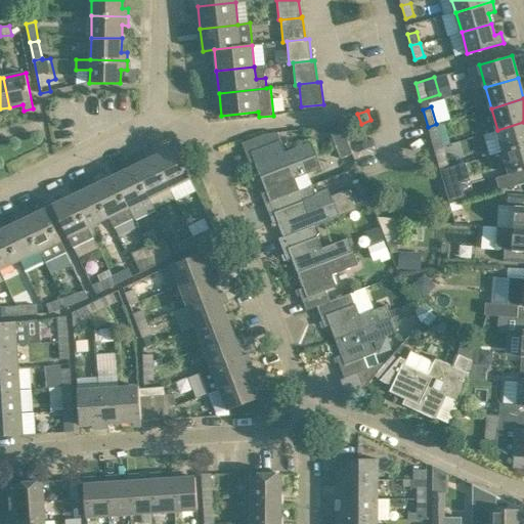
[(328,125),(335,144),(347,139),(340,121),(328,125)]
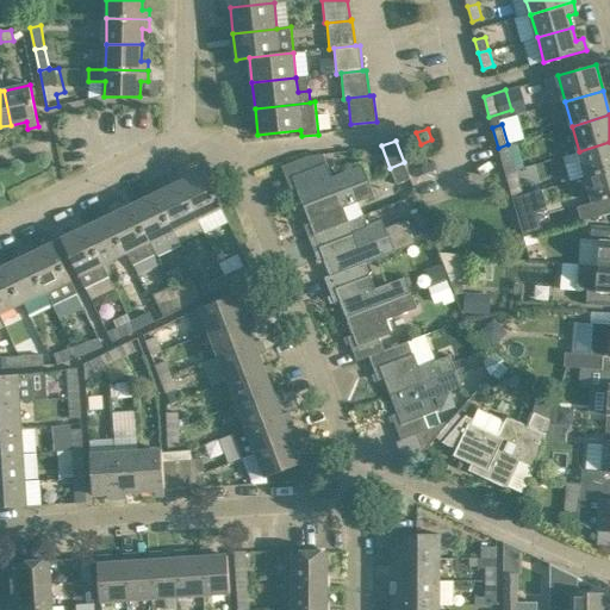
[(609,142),(579,151),(586,176),(609,169),(609,142)]
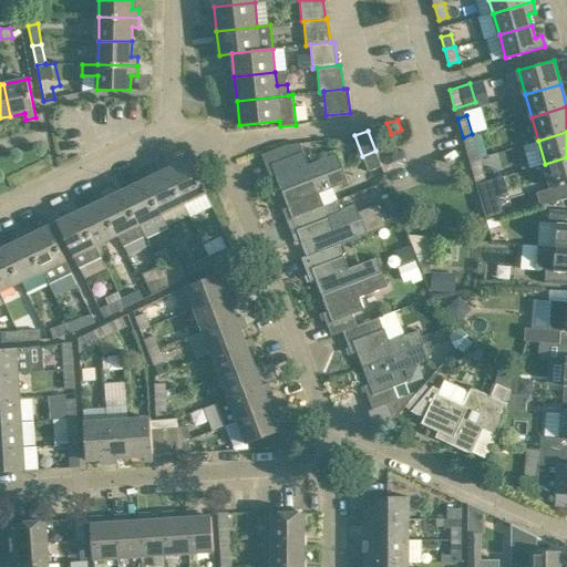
[(463,137),(468,155),(477,153),(472,134),(463,137)]
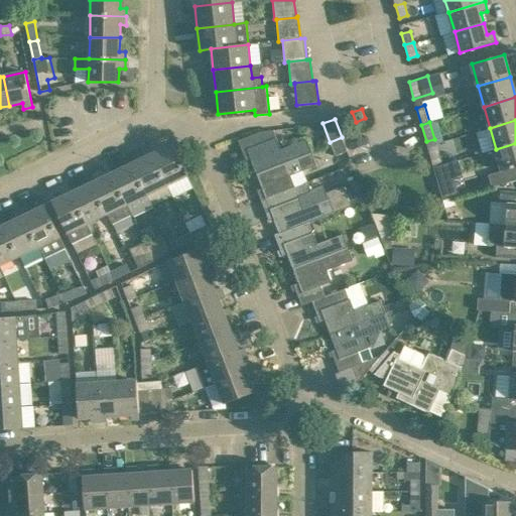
[(251,159),(256,173),(311,152),(306,139),(280,149),(273,130),(261,131),(238,140),(246,161),(251,159)]
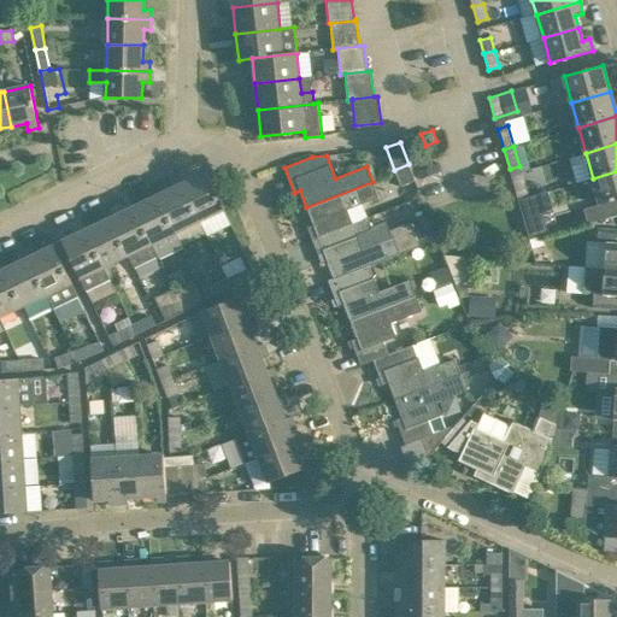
[(415,181),(409,164),(394,170),(400,187),(415,181)]
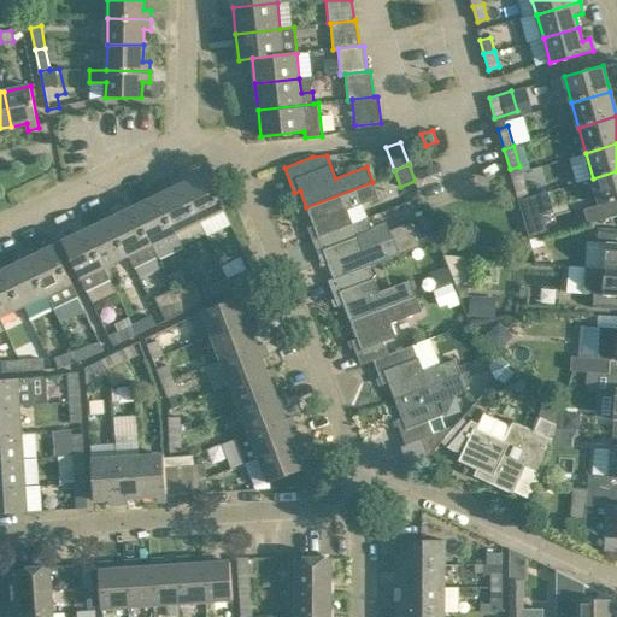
[(510,169),(517,200),(528,197),(519,166),(510,169)]
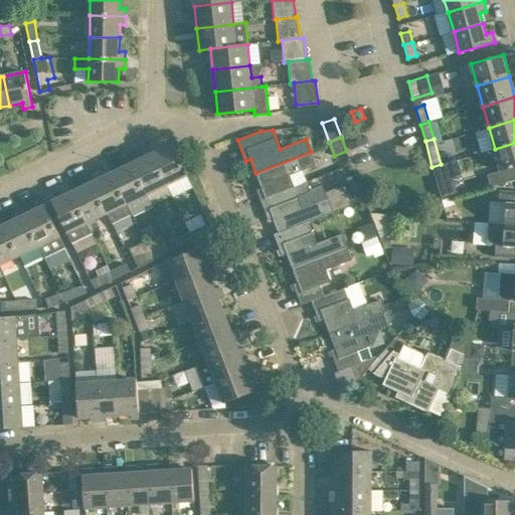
[(514,143),(495,149),(501,171),(514,166),(514,143)]
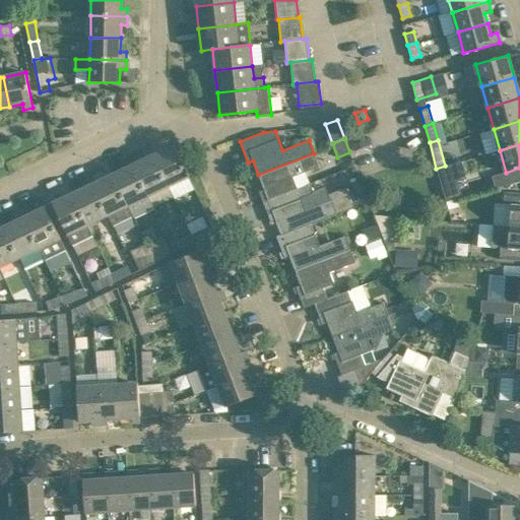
[(168,186),(169,186),(189,176),(174,145),(153,155),(168,186)]
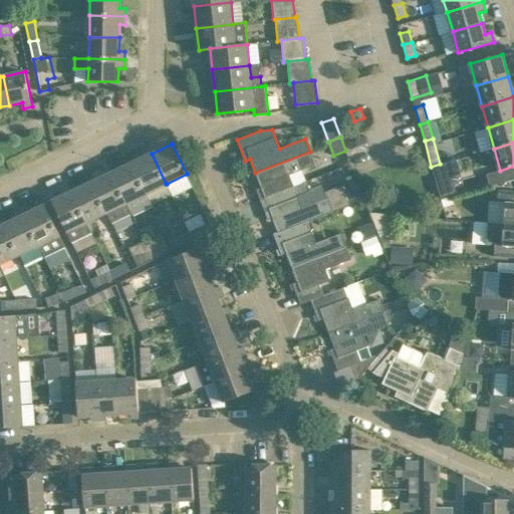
[(256,190),(260,199),(293,186),(289,175),(315,165),(310,152),(255,173),(261,188),(256,190)]
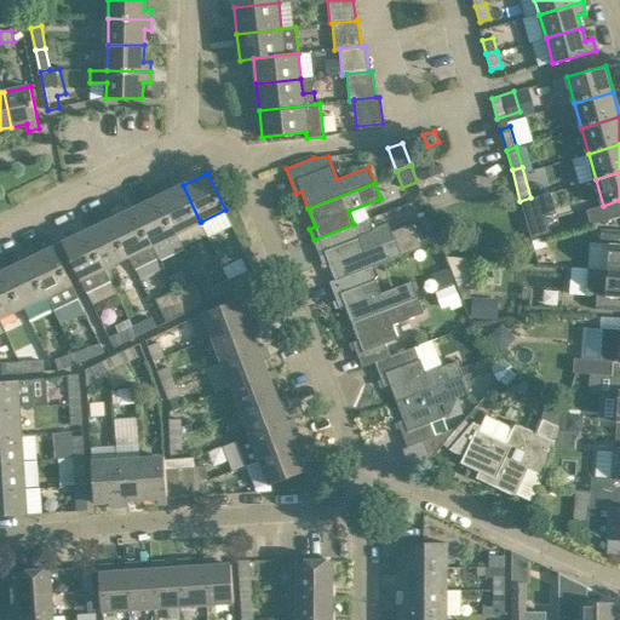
[(159,196),(177,233),(183,247),(207,235),(201,222),(200,222),(183,185),(159,196)]
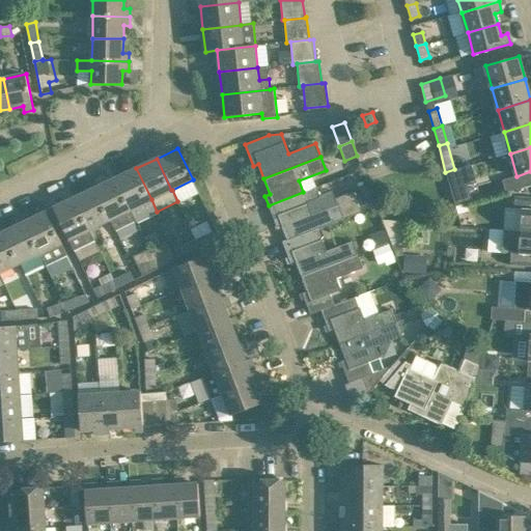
[(115,178),(131,210),(151,199),(136,168),(115,178)]
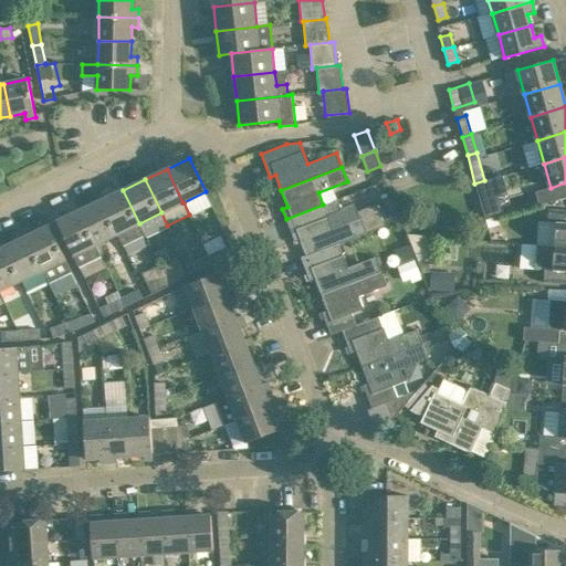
[(474,184),(484,216),(503,210),(499,195),(494,197),(490,179),(484,180),(474,184)]
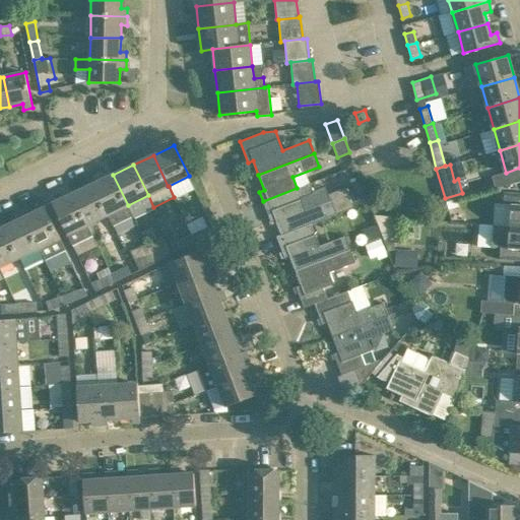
[(93,184),(108,215),(109,214),(114,225),(133,216),(128,205),(113,175),(93,184)]
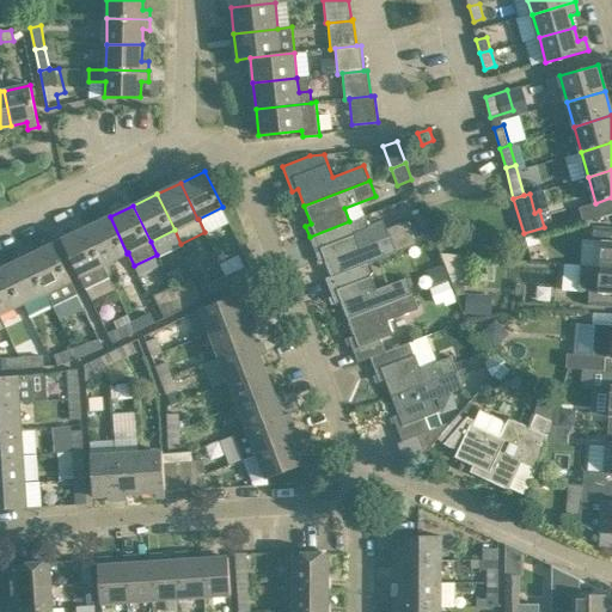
[(324,259),(331,276),(353,268),(354,269),(366,264),(416,244),(408,221),(387,228),(390,236),(360,248),(354,232),(368,226),(365,215),(349,221),(310,237),(319,262),(324,259)]
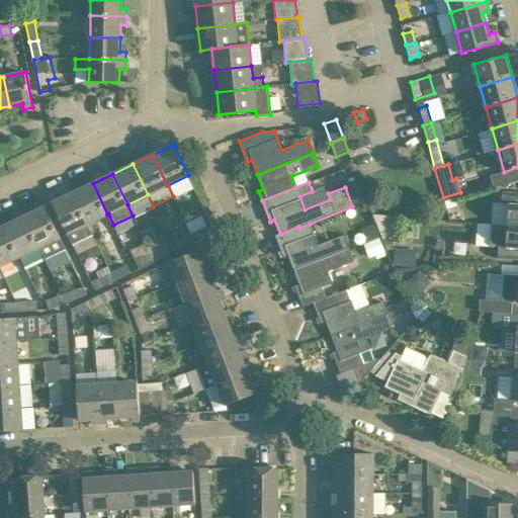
[(73,193),(88,224),(107,214),(93,183),(73,193)]
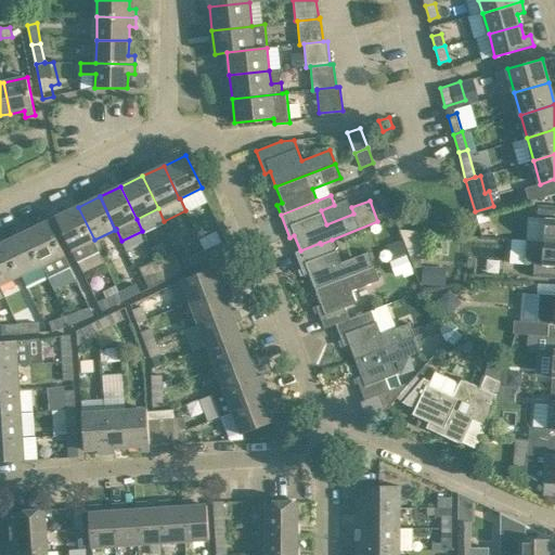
[(545,218),(544,242),(554,242),(554,206),(539,205),(538,218),(545,218)]
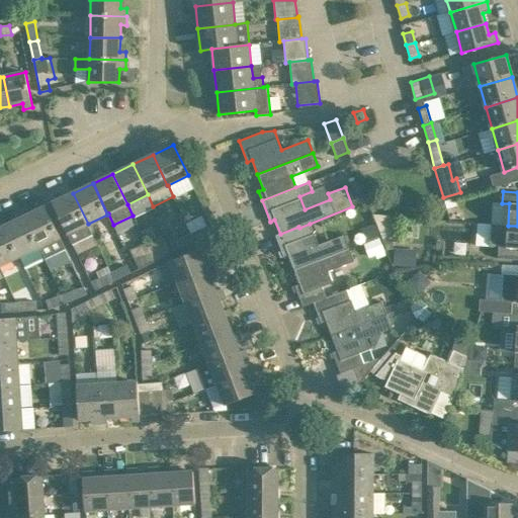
[(68,233),(73,244),(92,234),(73,193),(53,203),(67,234),(68,233)]
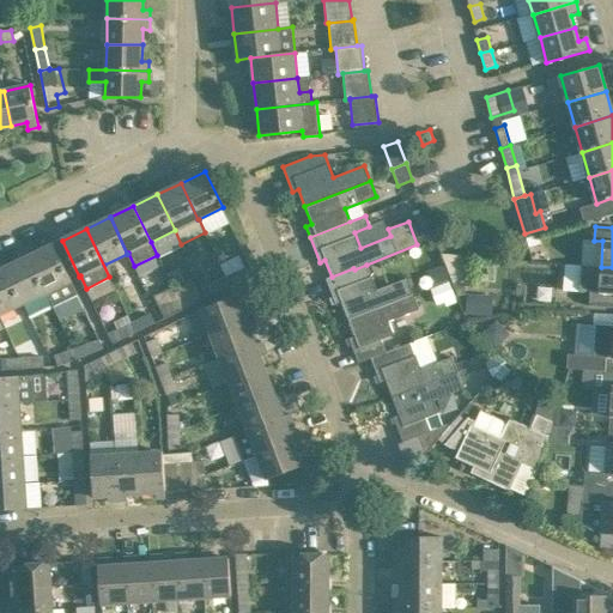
[(29,256),(47,292),(54,308),(78,296),(53,244),(29,256)]
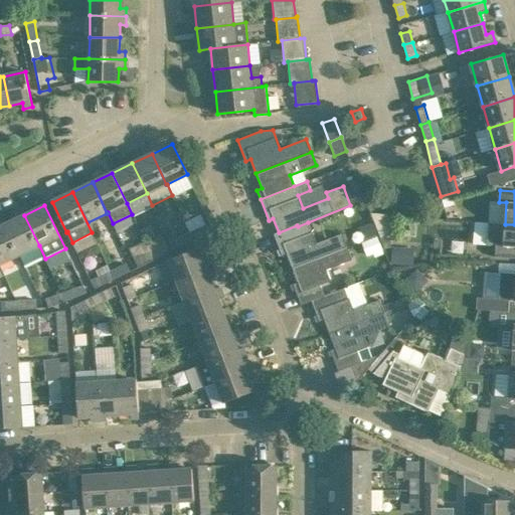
[(4,224),(19,255),(39,245),(24,215),(4,224)]
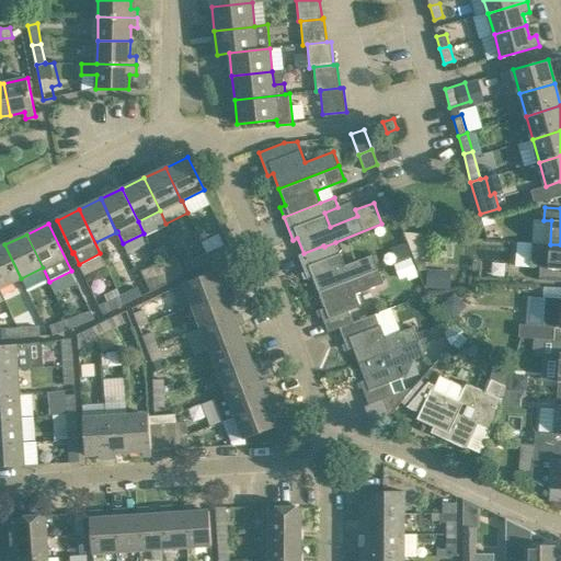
[(312,276),(319,292),(378,268),(373,254),(345,265),(335,242),(324,247),(323,245),(304,253),(298,254),(307,278),(312,276)]
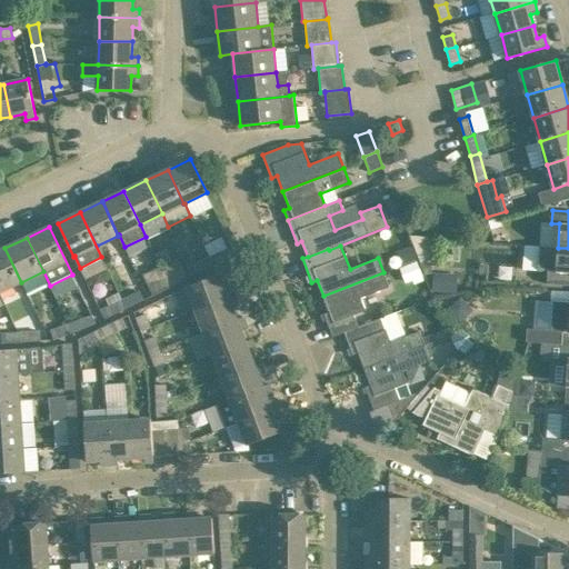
[(568,248),(558,248),(539,247),(538,271),(548,272),(547,283),(568,285),(568,248)]
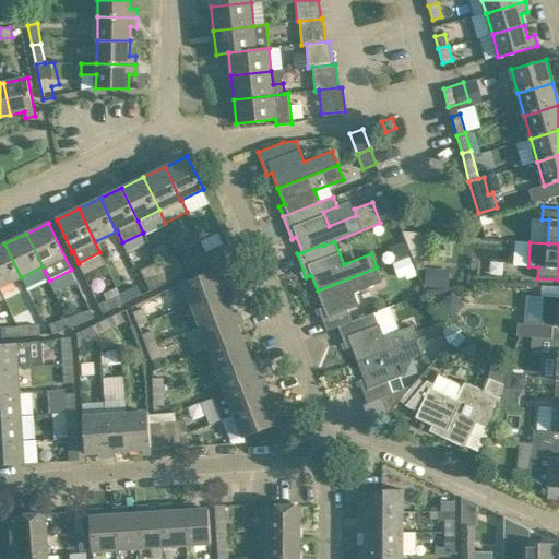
[(0,246),(0,286),(21,277),(4,244),(0,246)]
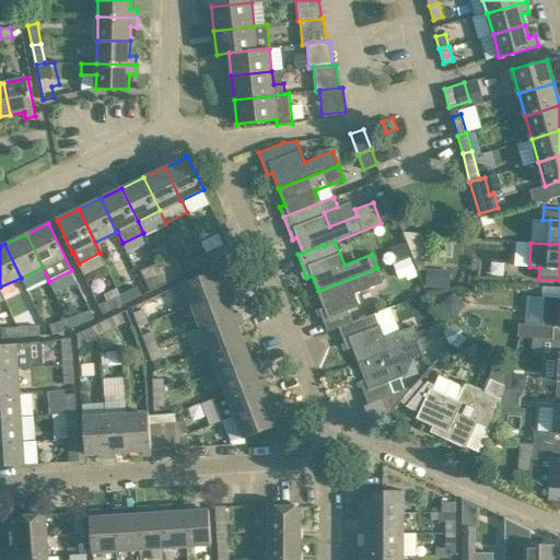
[(405,244),(393,248),(397,260),(409,256),(405,244)]
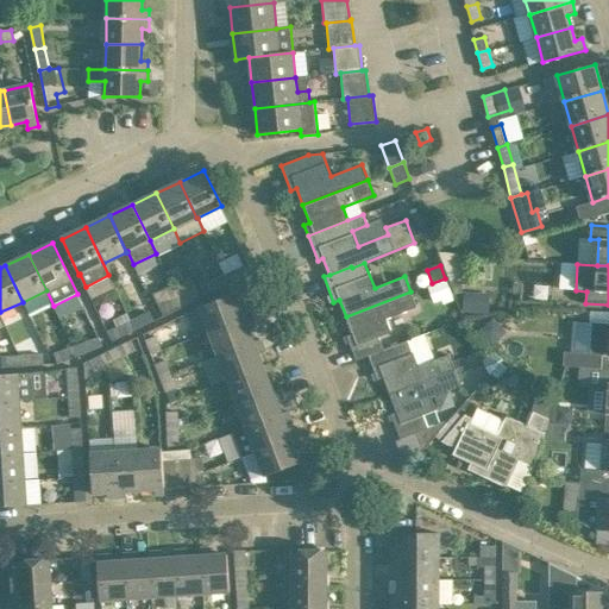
[(225,275),(230,284),(248,276),(243,267),(225,275)]
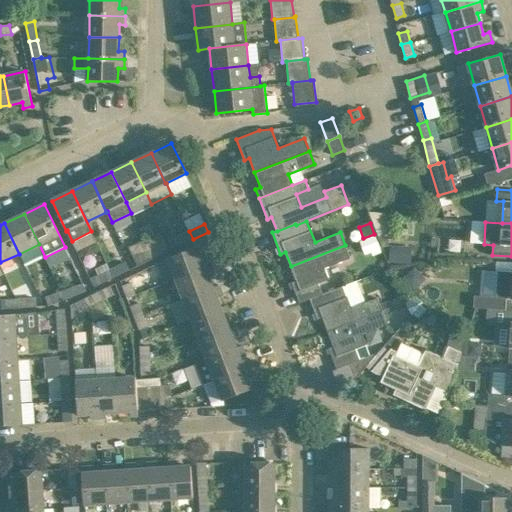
[(177,247),(193,239),(189,231),(173,239),(177,247)]
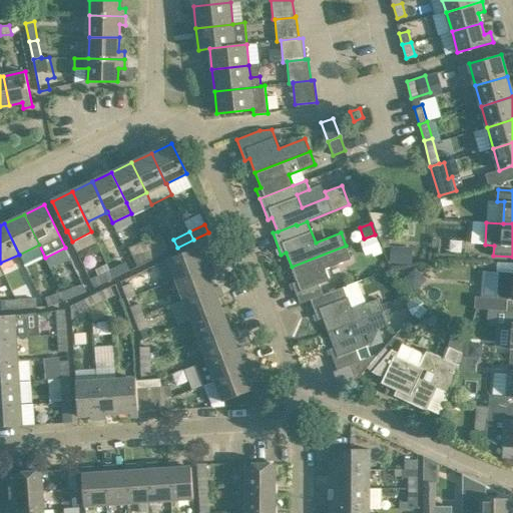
[(144,240),(153,259),(169,251),(159,232),(144,240)]
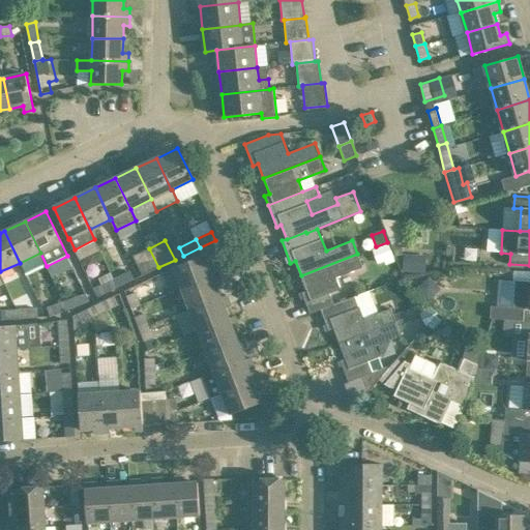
[(389,244),(374,249),(379,263),(386,260),(387,263),(395,260),(389,244)]
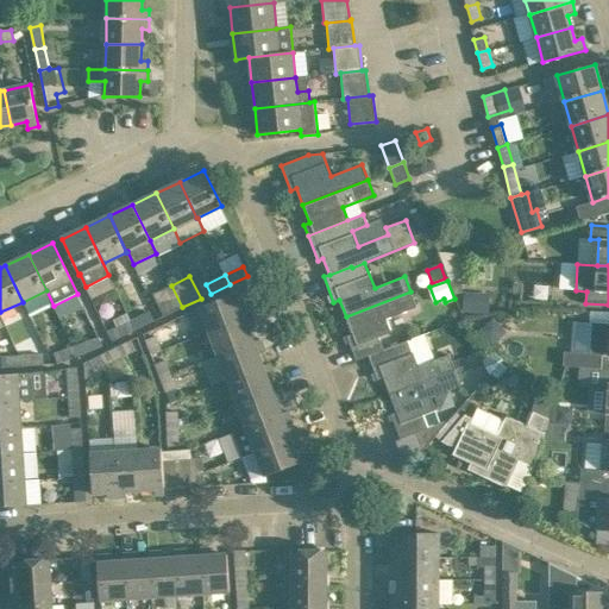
[(163,316),(182,307),(171,286),(152,294),(163,316)]
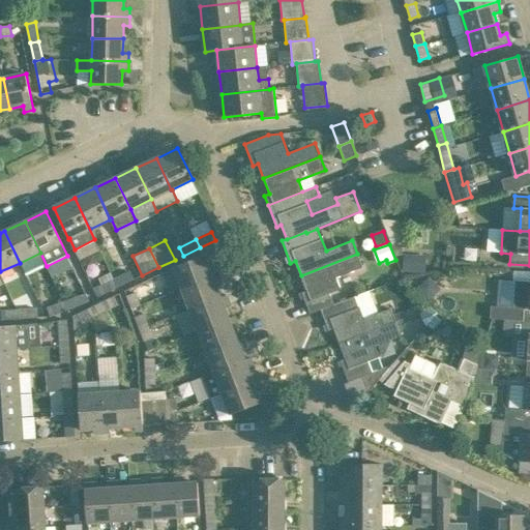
[(174,268),(182,288),(212,276),(208,265),(210,260),(212,259),(210,254),(174,268)]
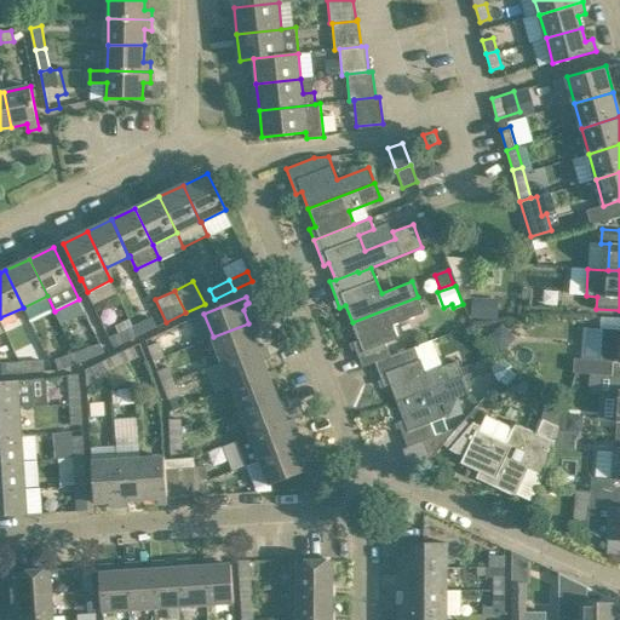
[(362,367),(375,362),(390,356),(385,343),(397,338),(392,325),(425,313),(418,297),(352,322),(359,340),(352,343),(362,367)]
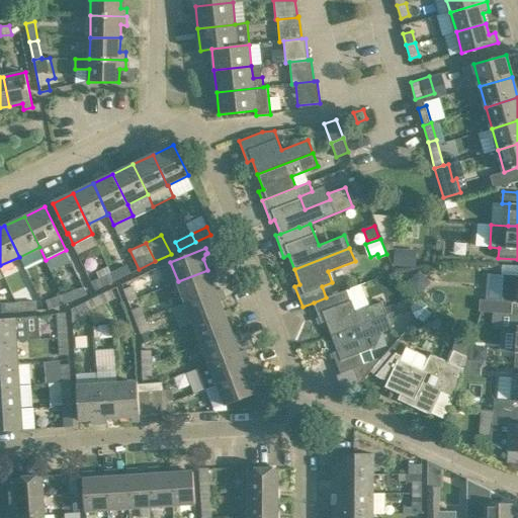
[(111,273),(114,281),(131,273),(126,265),(111,273)]
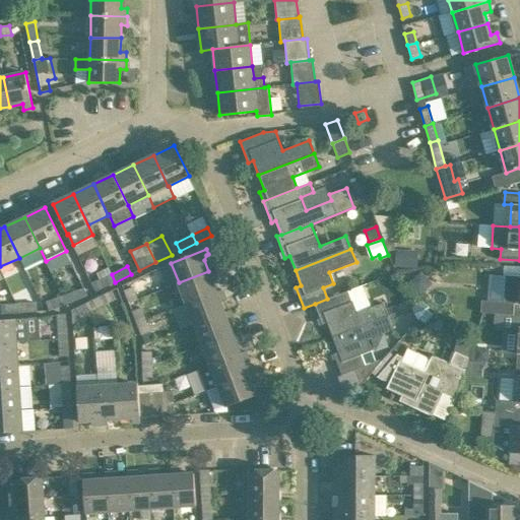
[(179,282),(186,303),(216,291),(212,280),(213,276),(216,274),(214,269),(208,271),(179,282)]
